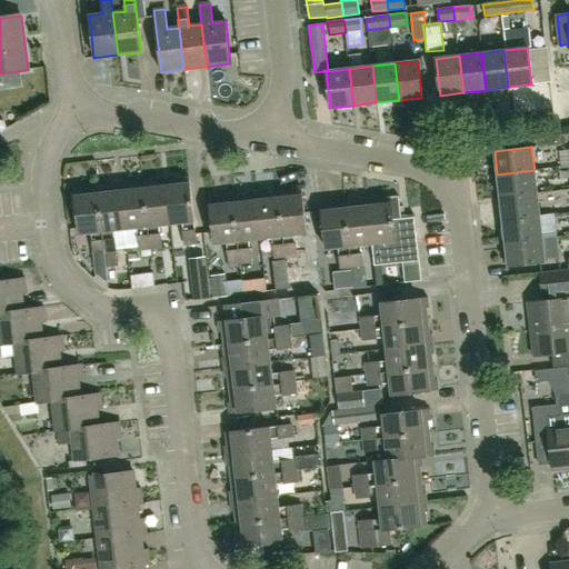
[(535,170),(497,175),(500,197),(537,192),(535,170)]
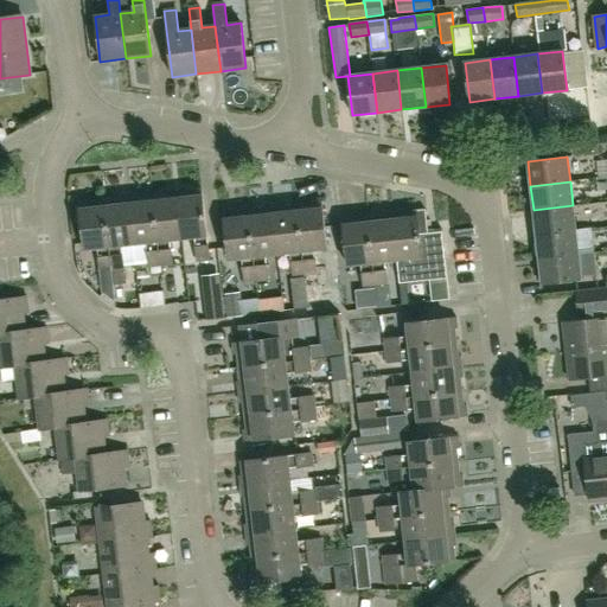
[(183,240),(195,238),(197,261),(210,260),(203,190),(187,192),(187,189),(177,190),(183,240)]
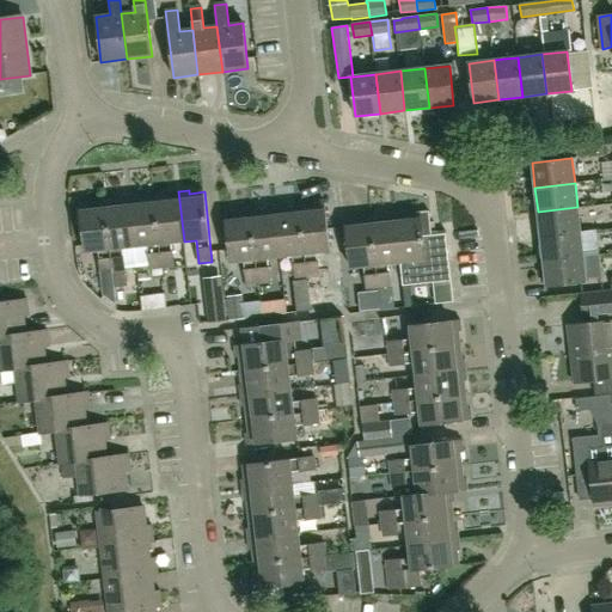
[(154,197),(161,268),(175,267),(171,243),(184,242),(178,191),(169,193),(169,196),(154,197)]
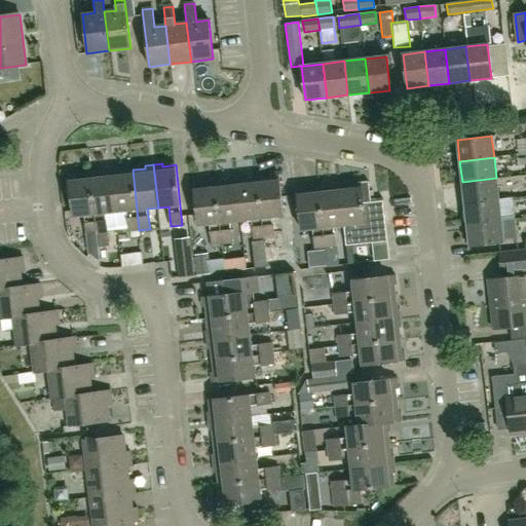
[(120,171),(120,167),(111,168),(116,213),(126,212),(128,231),(139,230),(133,170),(120,171)]
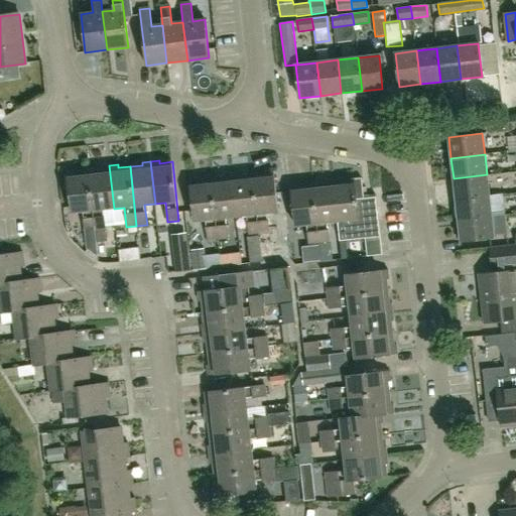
[(109,165),(101,167),(101,169),(89,170),(96,231),(106,230),(104,210),(114,209),(109,165)]
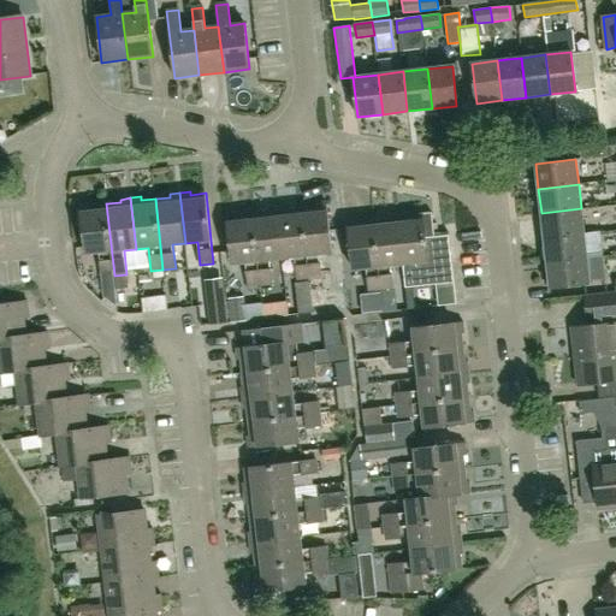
[(106,203),(92,206),(92,202),(80,203),(86,254),(98,253),(101,277),(114,276),(106,203)]
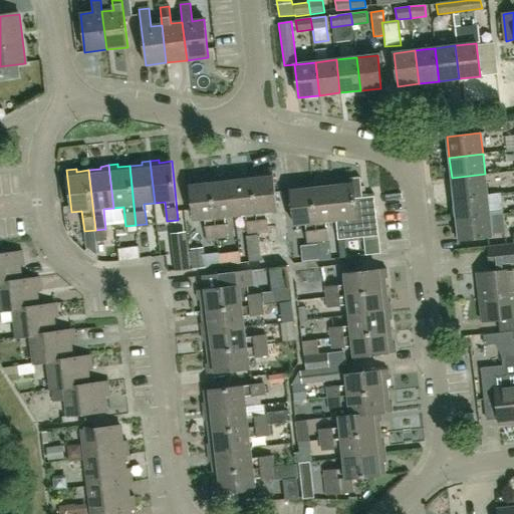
[(264,173),(252,174),(258,234),(269,233),(267,213),(277,211),(272,170),(263,171),(264,173)]
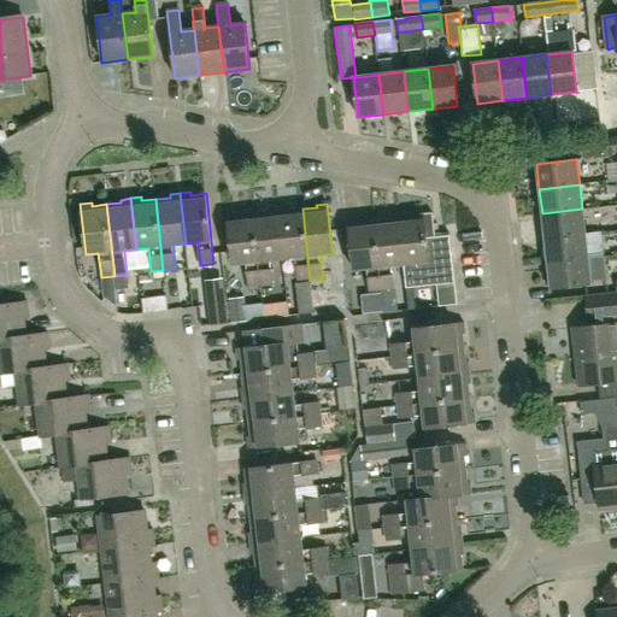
[(287,207),(277,209),(283,259),(295,258),(298,282),(310,281),(303,209),(288,211),(287,207)]
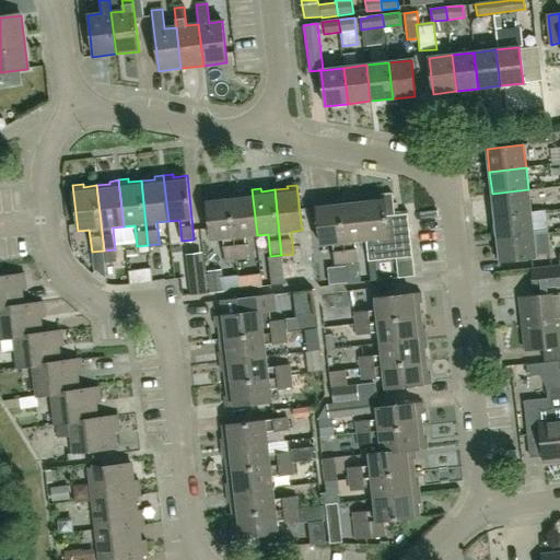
[(245,236),(257,235),(252,189),(242,190),(242,194),(230,195),(236,259),(248,258),(245,236)]
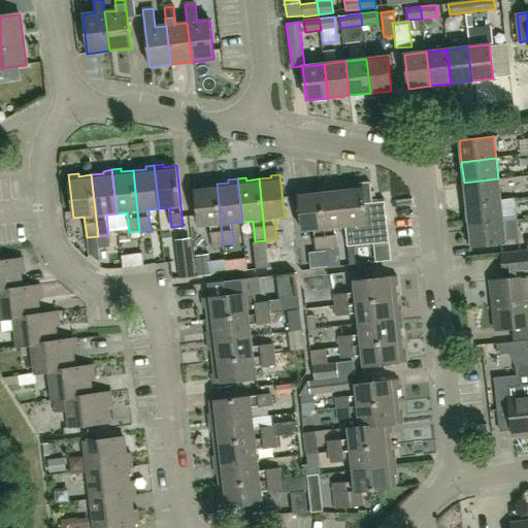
[(498,178),(464,183),(466,204),(501,200),(498,178)]
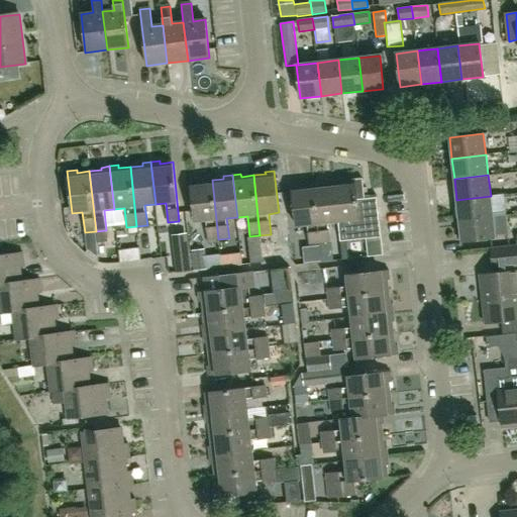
[(199,178),(190,179),(195,222),(206,221),(208,240),(218,239),(212,180),(200,181),(199,178)]
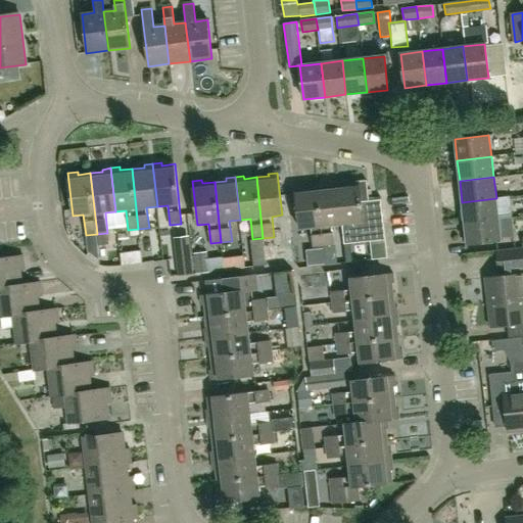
[(381,202),(362,204),(359,182),(346,183),(346,181),(337,182),(342,225),(343,235),(384,231),(381,202)]
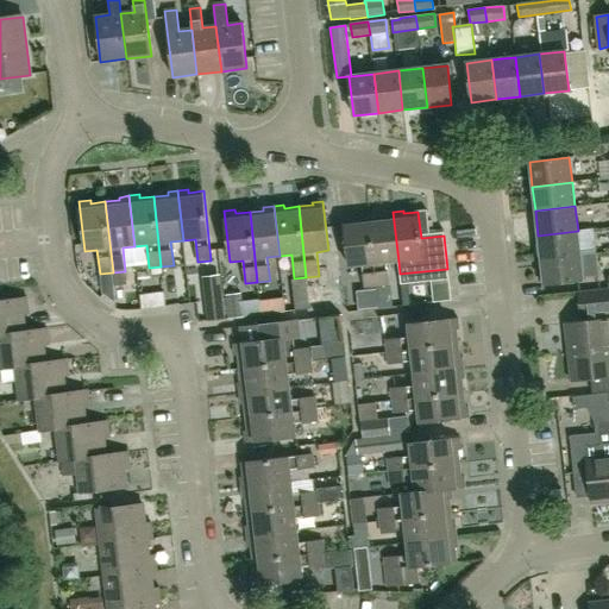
[(369,218),(377,288),(389,287),(387,263),(399,262),(393,212),(382,213),(383,217),(369,218)]
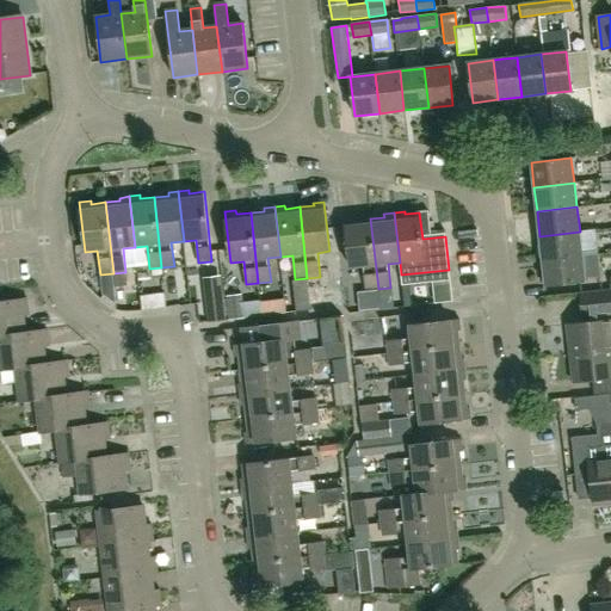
[(356,216),(345,218),(350,269),(363,267),(366,290),(378,289),(370,218),(356,220),(356,216)]
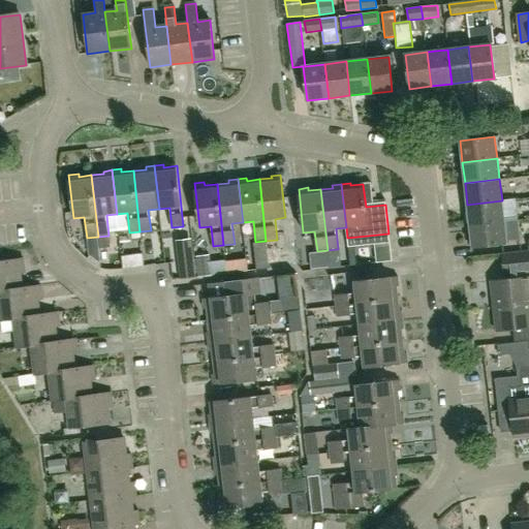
[(502,200),(467,205),(470,225),(504,221),(502,200)]
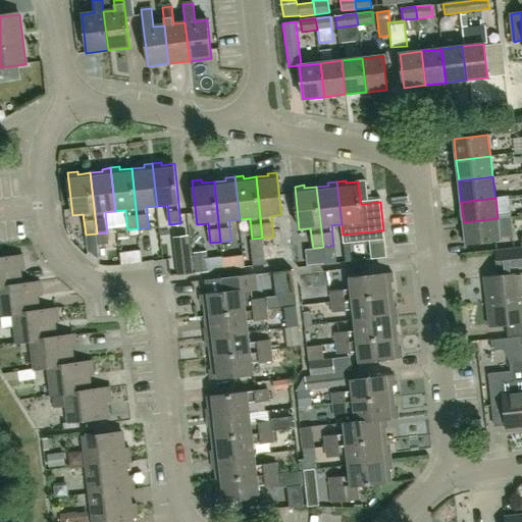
[(498,218),(464,222),(466,244),(501,240),(498,218)]
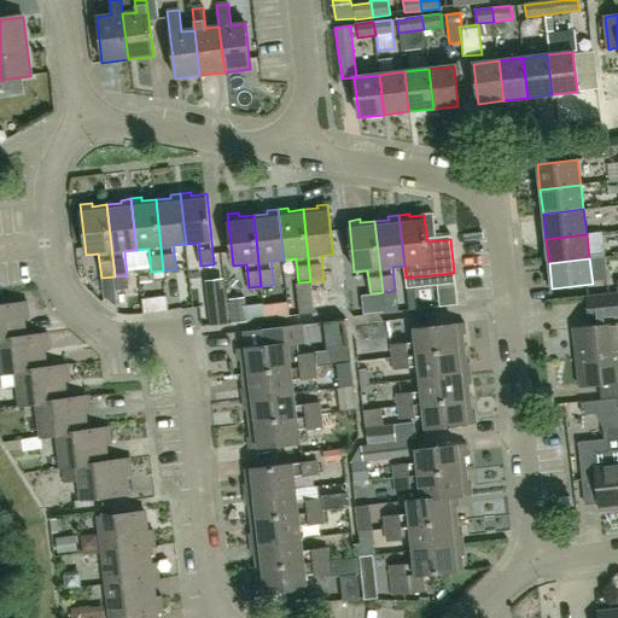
[(223,279),(204,281),(210,326),(229,324),(223,279)]
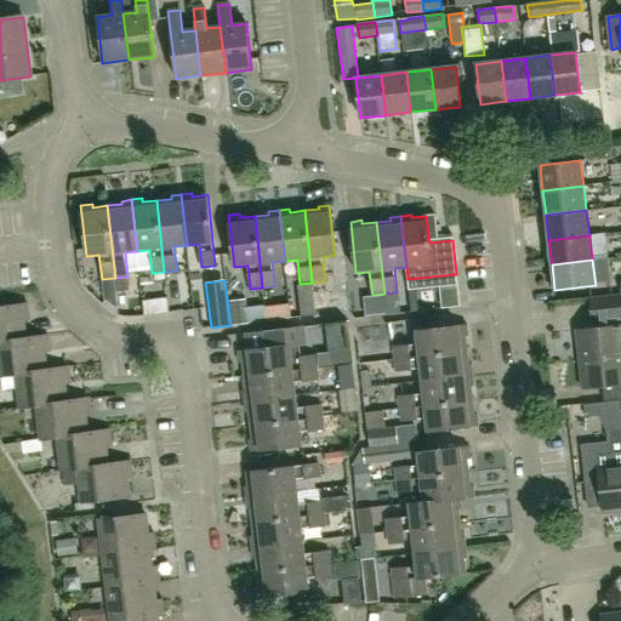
[(445,288),(446,305),(463,305),(462,286),(445,288)]
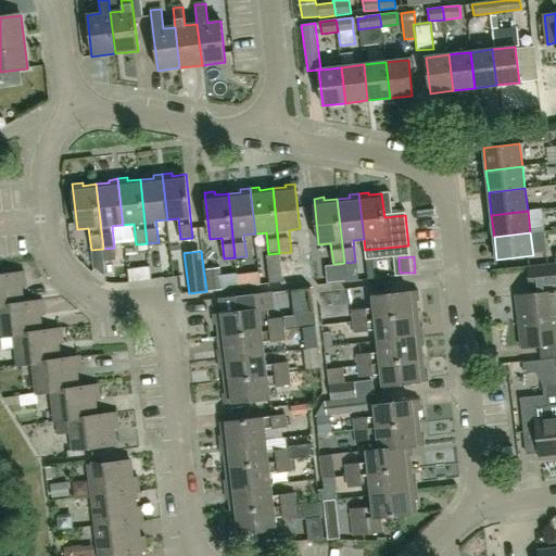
[(286,258),(287,283),(303,282),(302,257),(286,258)]
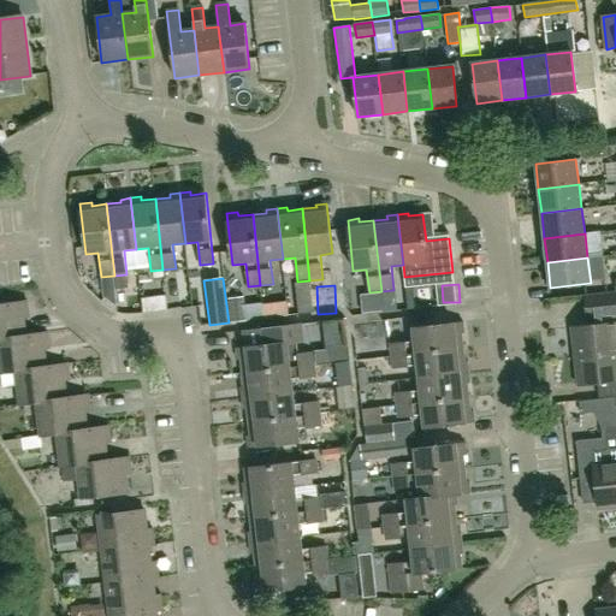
[(247,320),(244,297),(227,298),(230,323),(247,320)]
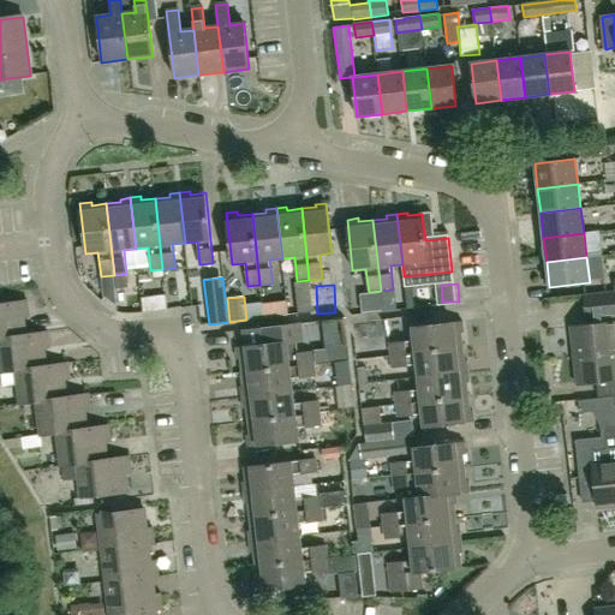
[(0,339),(27,336),(25,336),(24,320),(30,318),(28,302),(0,304),(0,339)]
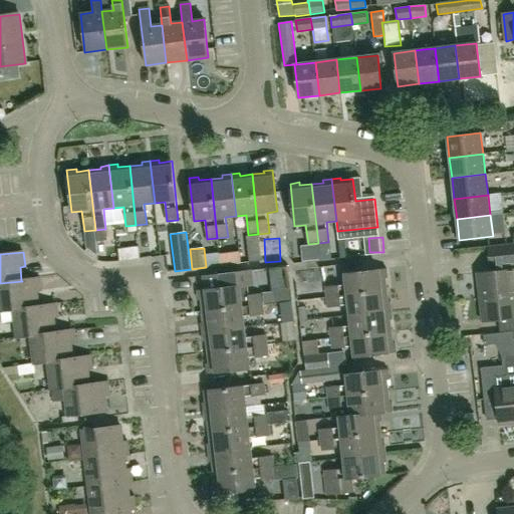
[(513,268),(477,273),(480,297),(513,293),(513,268)]
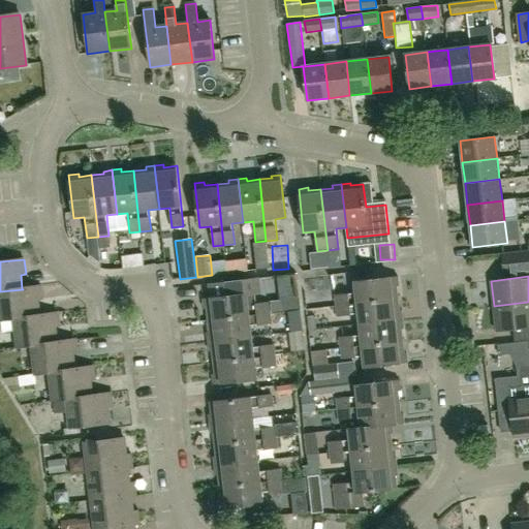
[(337,306),(398,299),(396,286),(399,286),(398,277),(354,282),(355,293),(335,296),(337,306)]
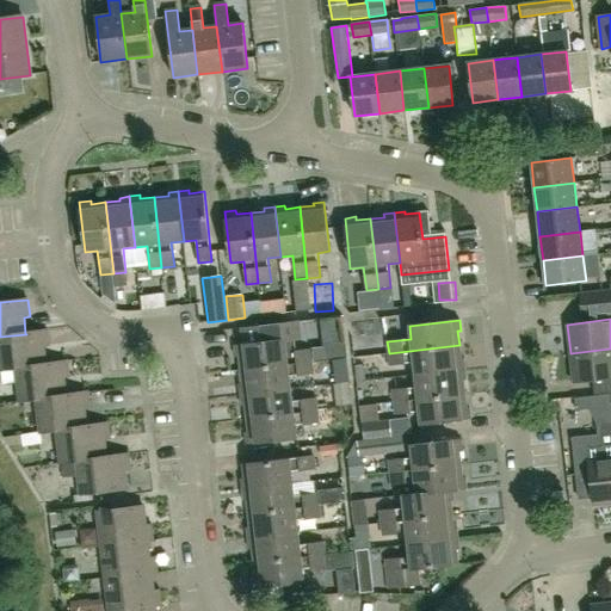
[(355,339),(378,337),(377,321),(353,323),(355,339)]
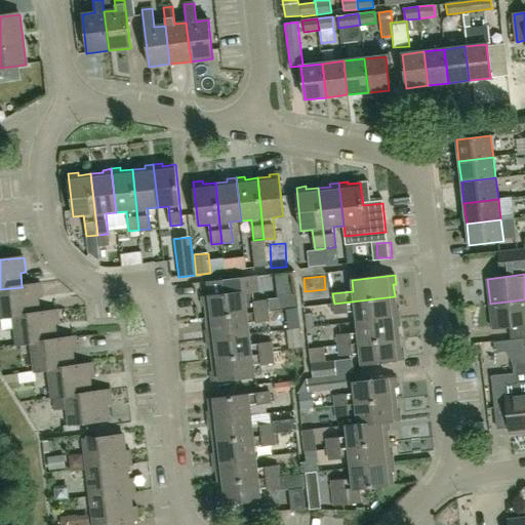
[(203,307),(205,307),(206,318),(268,311),(267,300),(254,301),(251,277),(213,281),(214,295),(202,296),(203,307)]
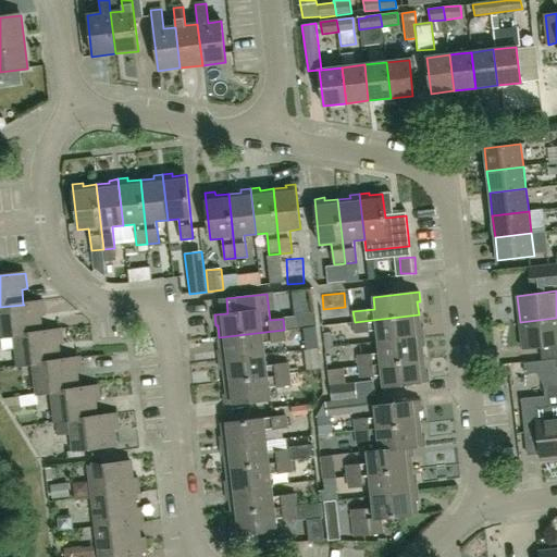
[(24,305),(0,307),(0,337),(13,336),(41,333),(41,332),(40,317),(46,316),(44,301),(23,305),(24,305)]
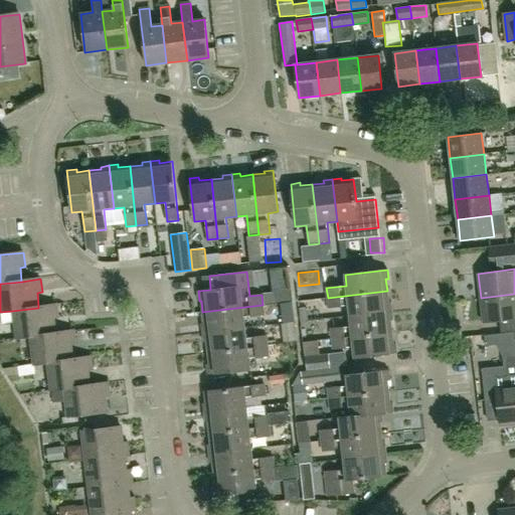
[(387,291),(328,298),(329,308),(349,306),(350,316),(392,311),(391,303),(388,303),(387,291)]
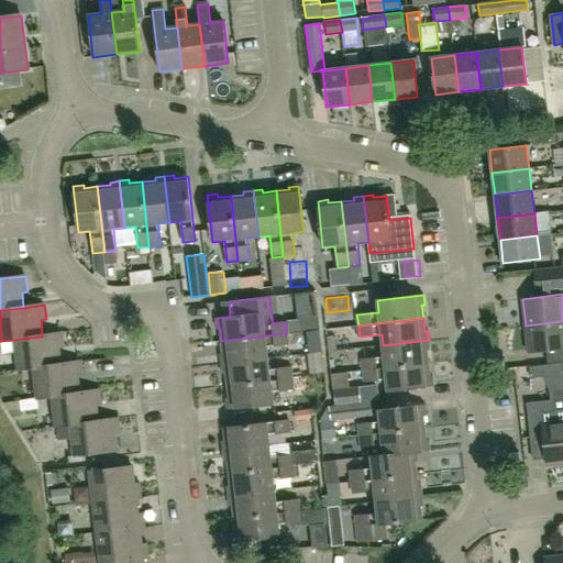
[(317,321),(290,323),(290,332),(318,330),(317,321)]
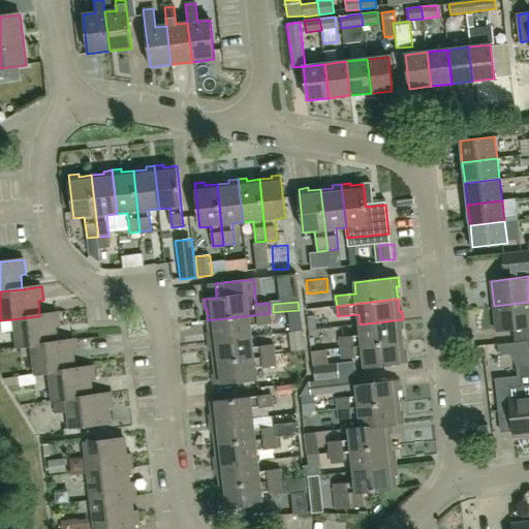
[(528,302),(494,306),(497,331),(528,327),(528,302)]
